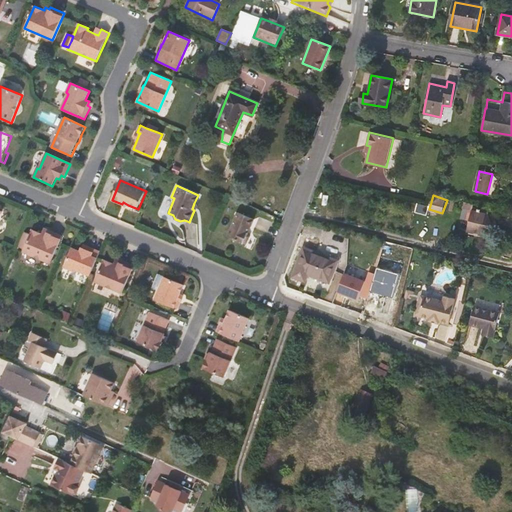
[(415,211),(427,215),(430,206),(418,203),(415,211)]
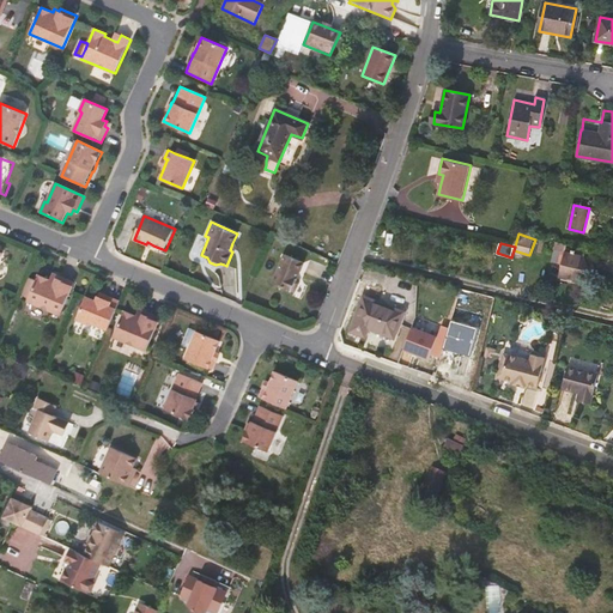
[(570,246),(558,243),(553,262),(565,266),(562,278),(577,281),(582,283),(592,272),(588,259),(582,258),(569,254),(570,246)]
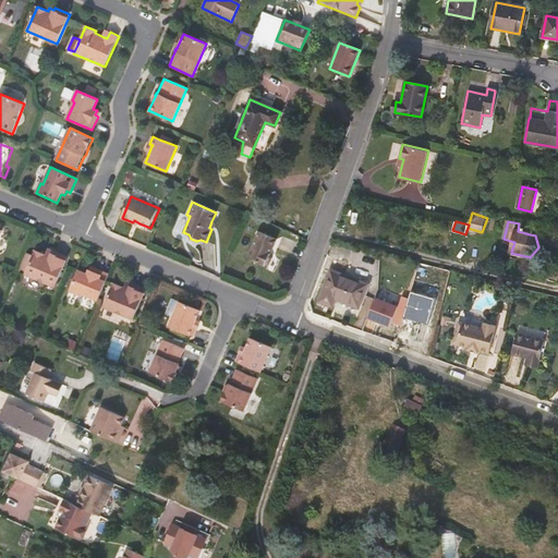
[(277,239),(258,231),(247,258),(265,266),(268,267),(273,258),(270,255),(277,239)]
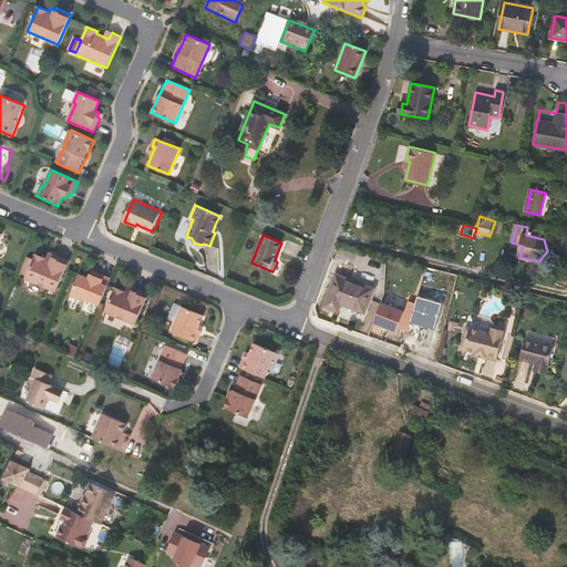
[(55,291),(69,261),(53,256),(52,258),(48,256),(45,259),(35,255),(33,260),(27,276),(26,279),(55,291)]
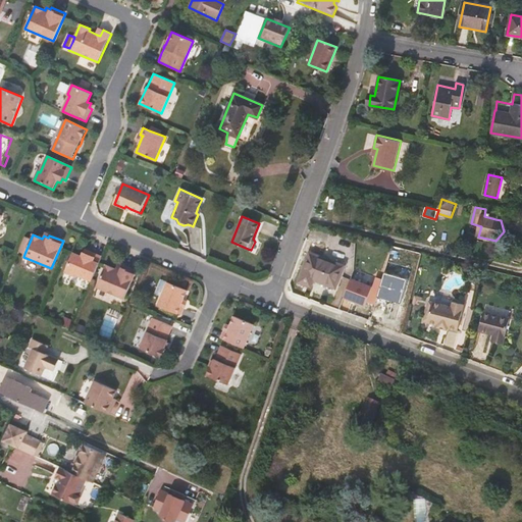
[(18,252),(24,254),(31,240),(24,237),(18,252)]
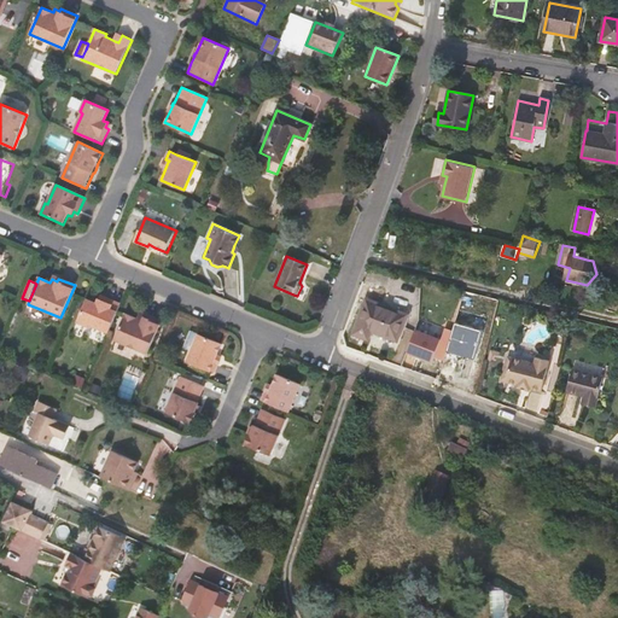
[(121,304),(105,298),(104,302),(99,299),(97,304),(86,299),(76,322),(88,327),(89,325),(109,333),(121,304)]
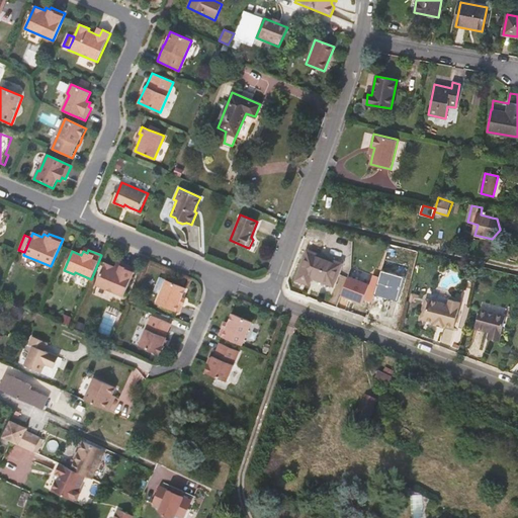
[(342,264),(309,251),(297,280),(310,285),(312,278),(334,286),(342,264)]
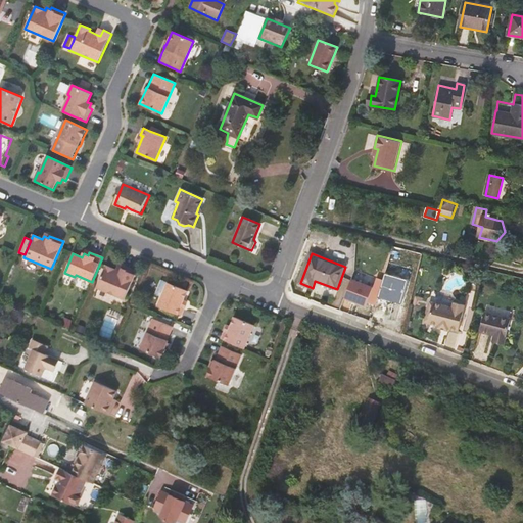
[(122,269),(116,267),(115,270),(105,266),(96,288),(125,299),(136,272),(123,266),(122,269)]
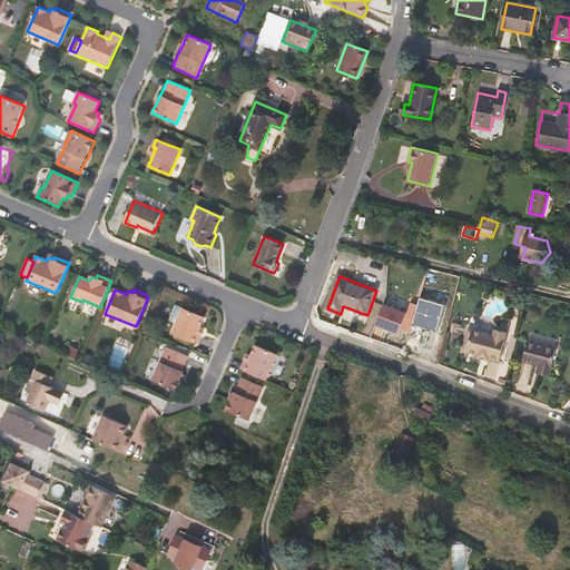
[(440,331),(446,303),(420,296),(413,324),(440,331)]
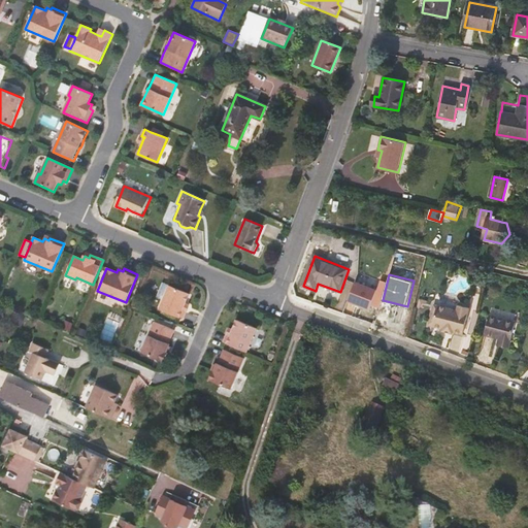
[(356,279),(349,300),(371,308),(378,288),(356,279)]
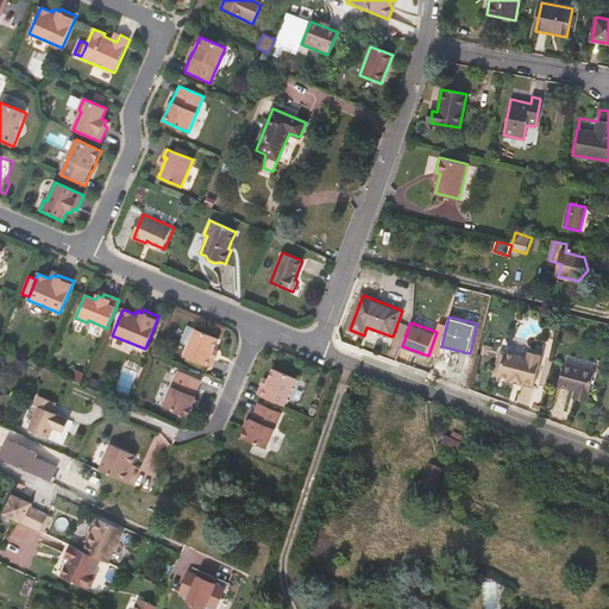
[(195,328),(183,357),(211,368),(214,358),(211,356),(213,350),(218,338),(195,328)]
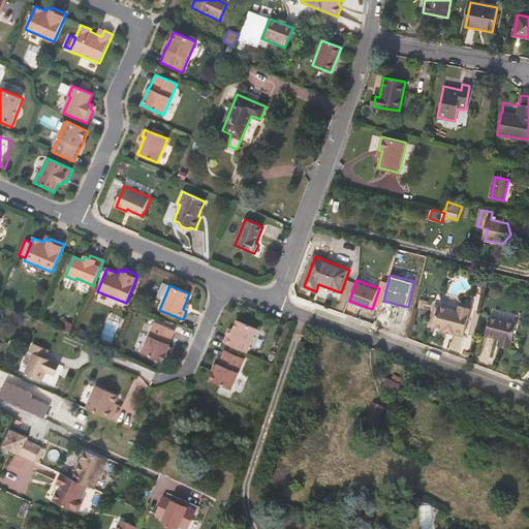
[(458,311),(439,306),(433,327),(443,330),(443,332),(454,335),(454,333),(464,335),(470,309),(459,306),(458,311)]
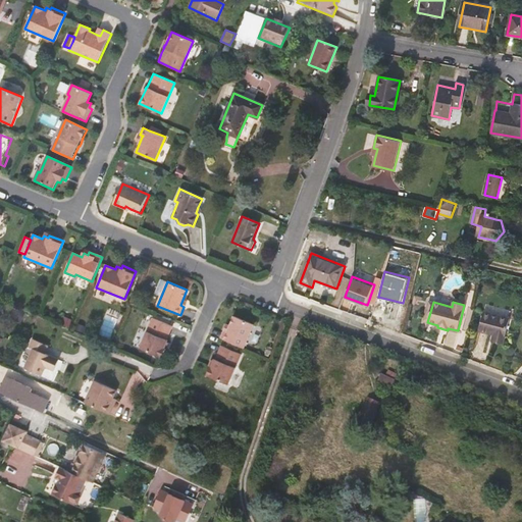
[(21,312),(14,309),(10,318),(21,323),(20,325),(25,327),(28,322),(22,320),(28,311),(22,309),(21,312)]
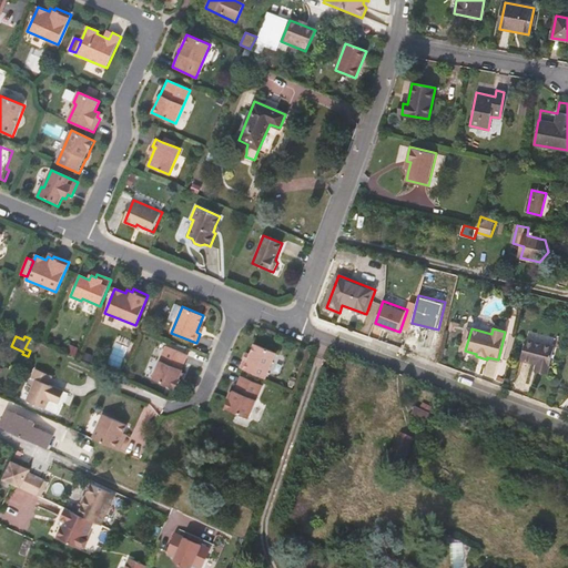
[(538,365),(538,369),(549,372),(555,347),(527,341),(523,361),(538,365)]
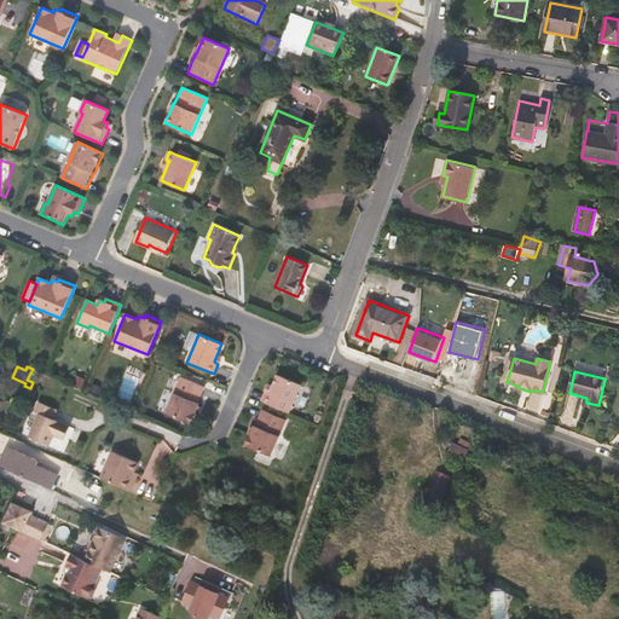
[(266,389),(262,400),(289,411),(301,385),(278,374),(273,386),(271,392),(266,389)]
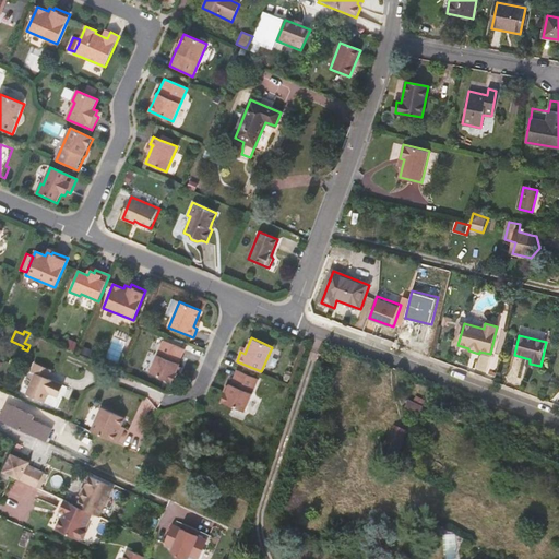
[(178,364),(185,348),(162,340),(147,372),(171,382),(175,372),(178,366),(179,364),(178,364)]
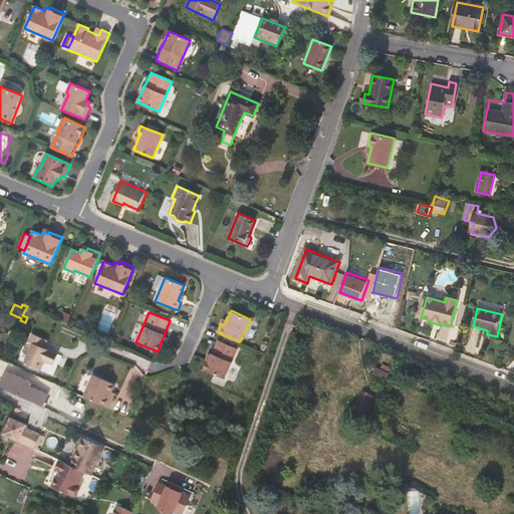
[(83,321),(76,318),(73,324),(80,327),(83,321)]
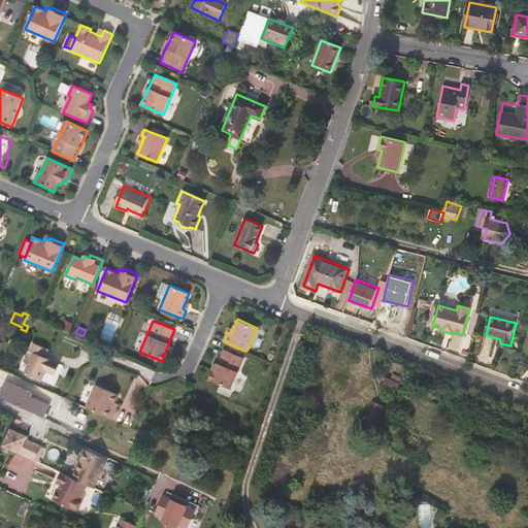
[(58,364),(50,360),(44,358),(47,350),(32,343),(29,351),(33,353),(24,372),(40,380),(44,370),(54,374),(58,364)]
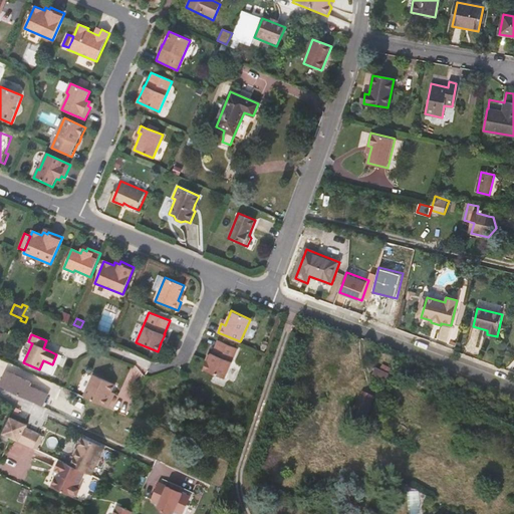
[(11,349),(16,340),(9,337),(4,346),(11,349)]
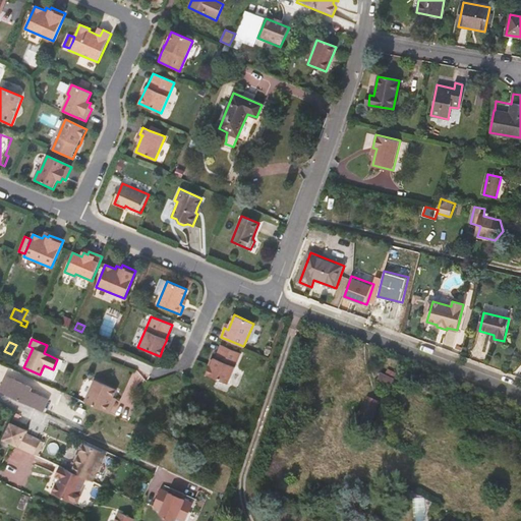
[(229,384),(242,353),(221,344),(217,352),(215,358),(214,358),(213,360),(214,361),(208,374),(229,384)]
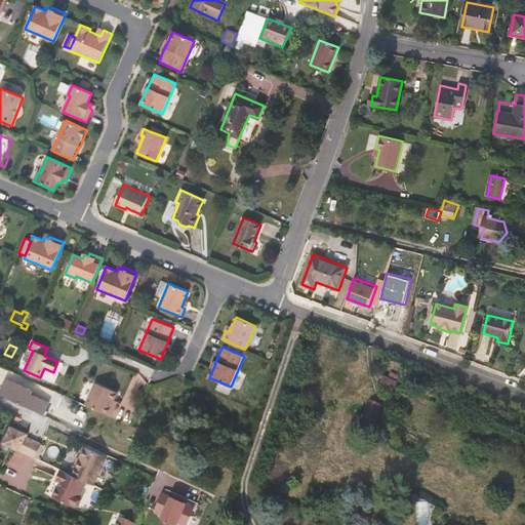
[(158,360),(153,358),(150,366),(156,369),(158,360)]
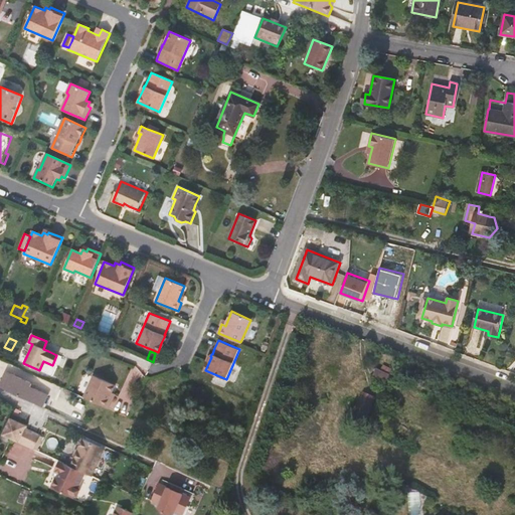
[(385,384),(392,370),(383,365),(380,370),(377,369),(373,378),(385,384)]
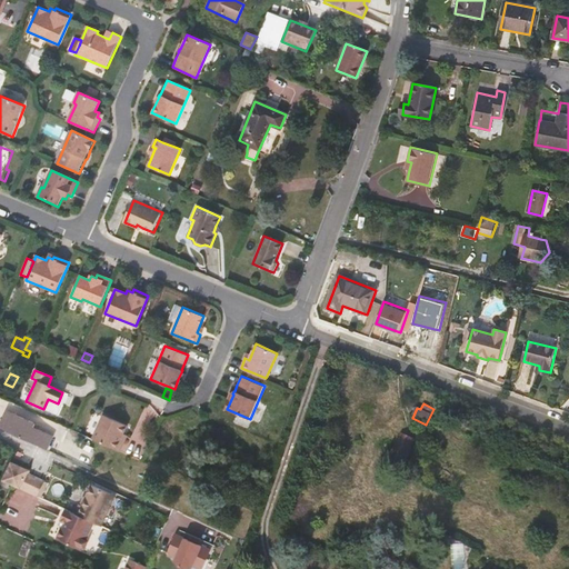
[(0,428),(2,430),(10,413),(6,412),(0,423),(0,428)]
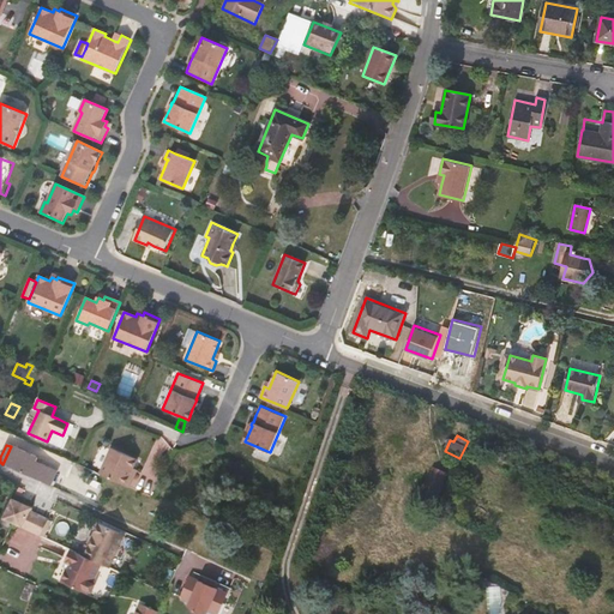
[(35,458),(11,446),(2,464),(20,471),(49,486),(55,471),(34,462),(35,458)]
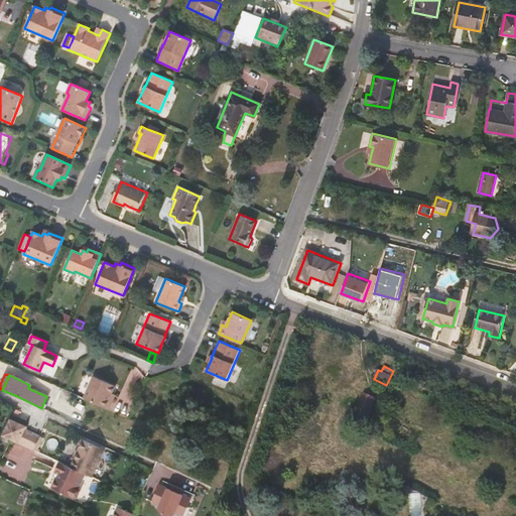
[(115,386),(93,377),(83,398),(108,410),(113,398),(110,397),(111,393),(115,386)]
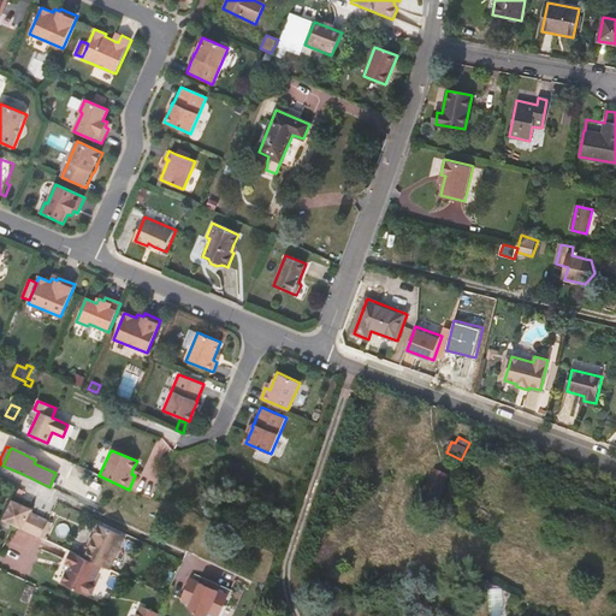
[(448,475),(436,469),(427,487),(439,493),(448,475)]
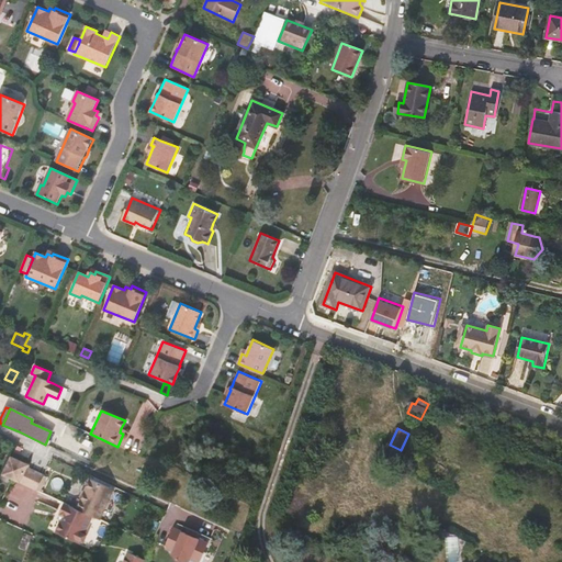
[(27,465),(10,457),(9,459),(1,474),(11,479),(34,489),(37,491),(43,476),(26,468),(27,465)]
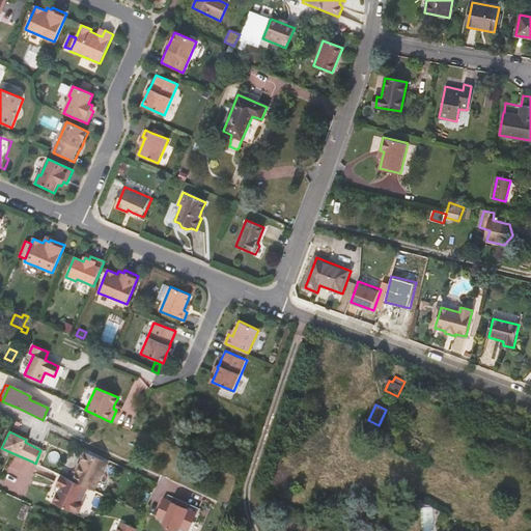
[(44,452),(40,450),(35,464),(37,465),(44,452)]
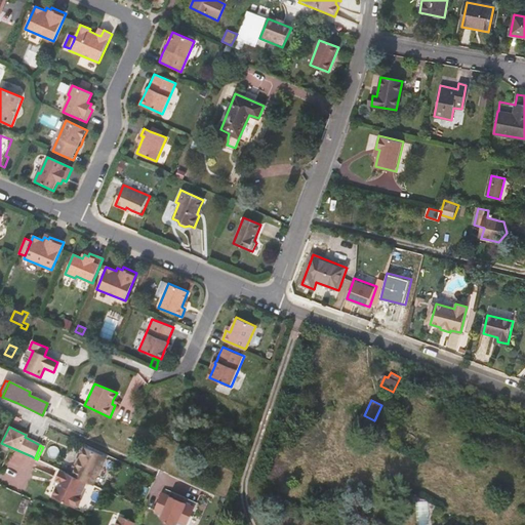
[(69,474),(87,482),(93,485),(106,457),(84,447),(76,467),(73,466),(69,474)]
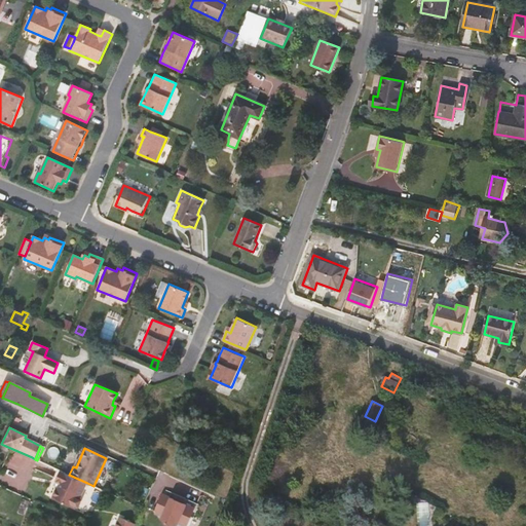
[(69,475),(60,471),(55,480),(57,481),(61,483),(59,487),(57,487),(51,497),(75,509),(78,508),(82,500),(80,497),(87,483),(69,475)]
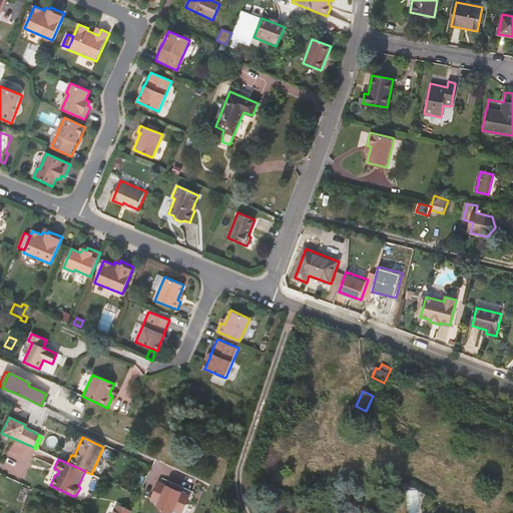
[(27,488),(22,487),(19,495),(16,494),(14,499),(17,501),(21,502),(27,488)]
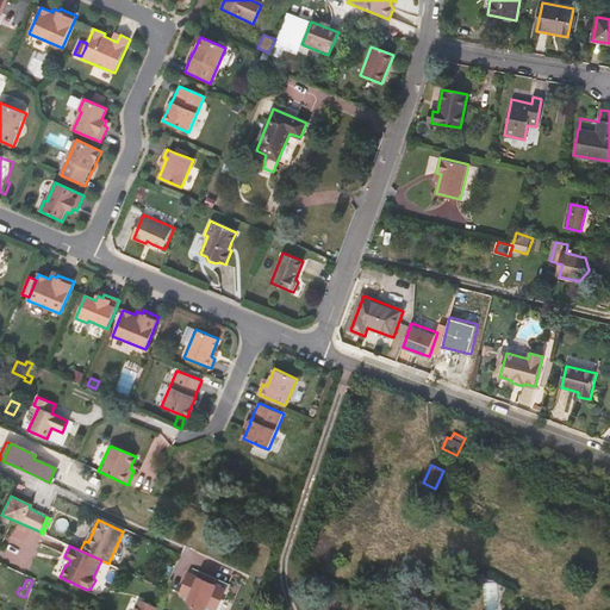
[(198,586),(185,580),(175,601),(185,605),(184,608),(185,609),(213,609),(221,596),(207,590),(198,586)]
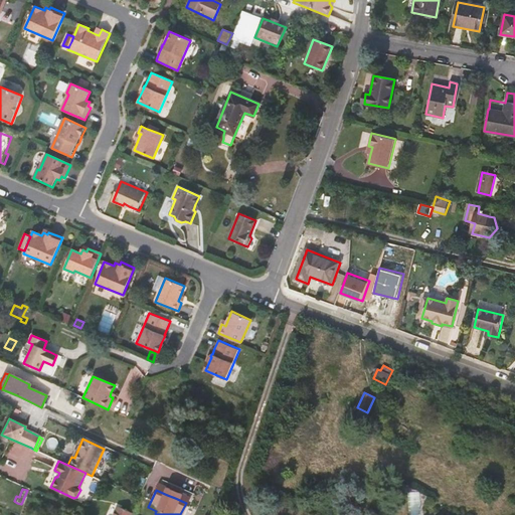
[(130,514),(132,513),(117,506),(113,514),(130,514)]
